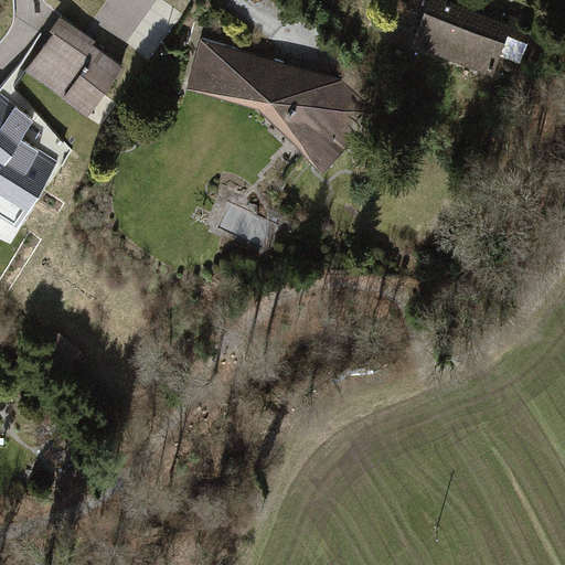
[(509,19),(456,0),(430,0),(416,38),(491,65),(497,49),(522,59),(536,20),(512,10),(509,19)]
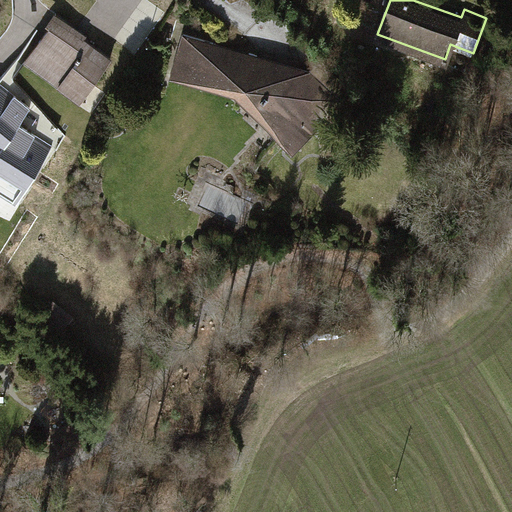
[(117,52),(61,16),(31,62),(87,99),(117,52)]
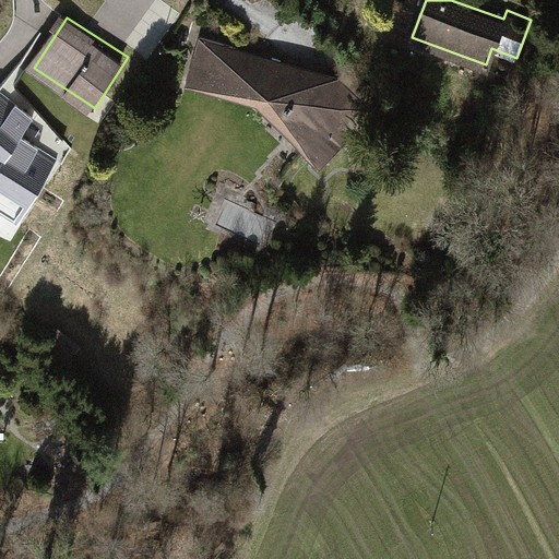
[(336,75),(201,38),(183,87),(261,108),(321,167),(346,143),(367,85),(346,67),(336,75)]
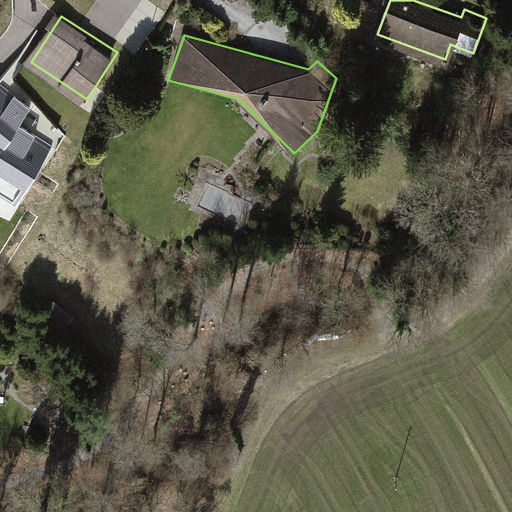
[(29,112),(0,88),(0,151),(17,128),(29,112)]
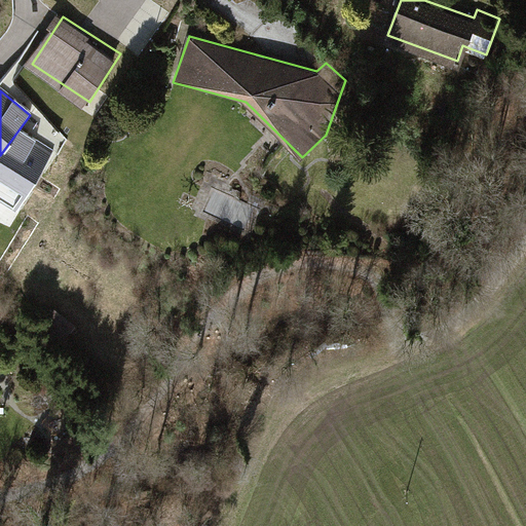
[(52,152),(17,132),(0,155),(0,197),(17,210),(52,152)]
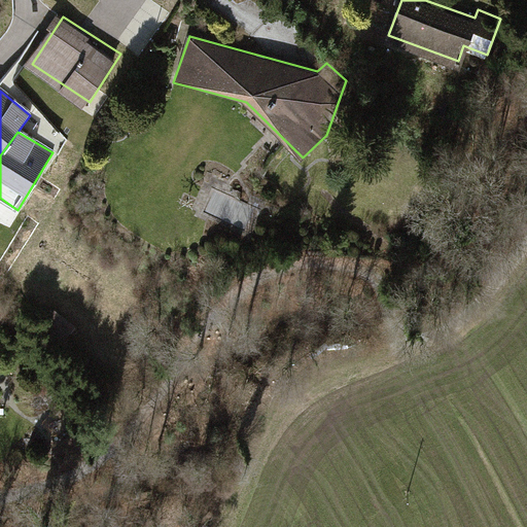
[(70,326),(48,311),(35,329),(58,345),(70,326)]
